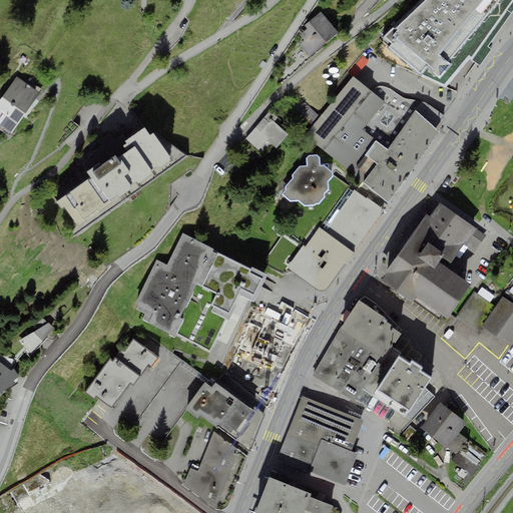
[(424,0),(396,27),(395,26),(384,36),(392,44),(387,47),(420,74),(427,65),(440,77),(452,65),(447,62),(500,0),(424,0)]
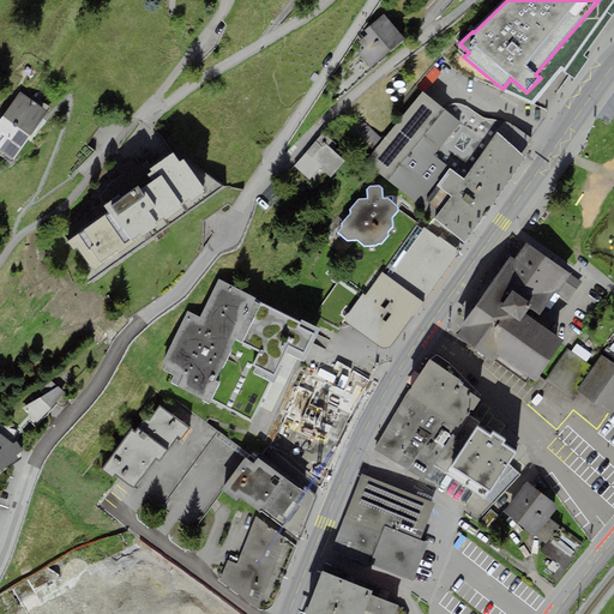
[(359,42),(365,48),(359,53),(371,67),(404,38),(392,24),(387,18),(384,14),(365,31),(368,35),(359,42)]
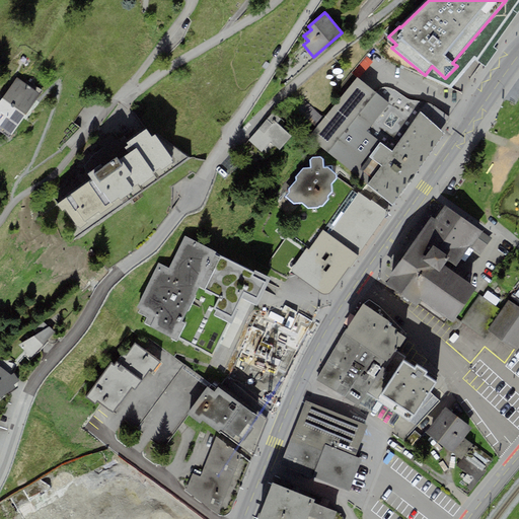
[(434,149),(444,134),(439,130),(450,117),(436,106),(431,104),(418,102),(410,100),(396,91),(392,89),(388,88),(384,88),(379,90),(376,92),(358,77),(308,138),(367,186),(392,205),(434,149)]
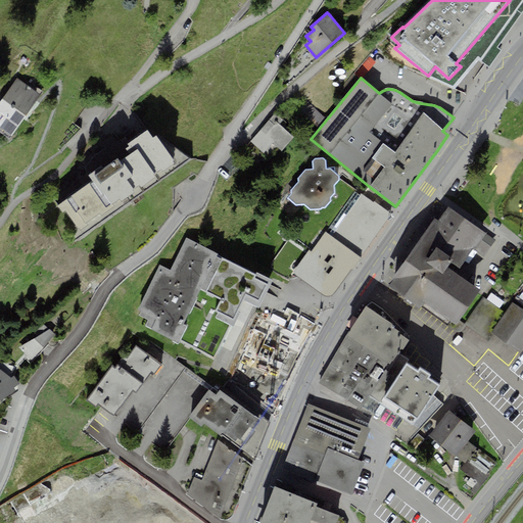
[(0,129),(11,137),(41,95),(16,79),(0,103),(0,129)]
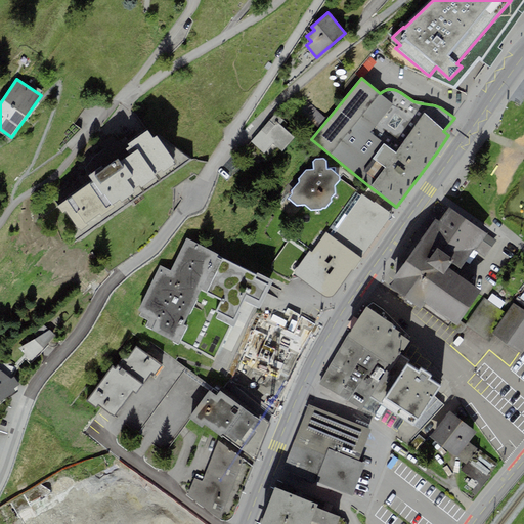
[(286,129),(284,127),(287,123),(275,114),(251,141),(262,151),(264,154),(273,143),(282,151),(295,137),(286,129)]
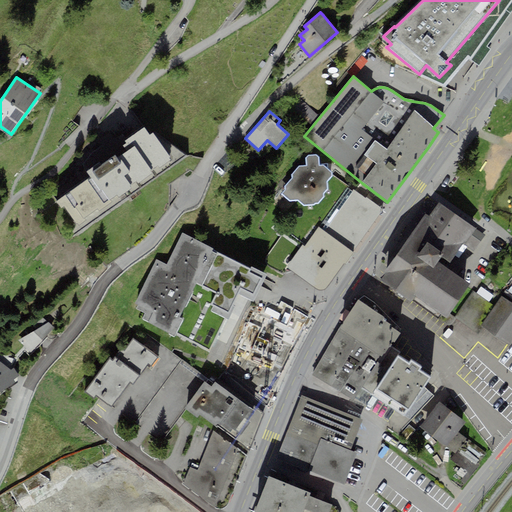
[(144,128),(125,141),(124,142),(126,144),(122,146),(126,149),(102,165),(99,162),(87,172),(92,178),(57,203),(61,207),(64,206),(78,226),(172,160),(154,133),(149,135),(144,128)]
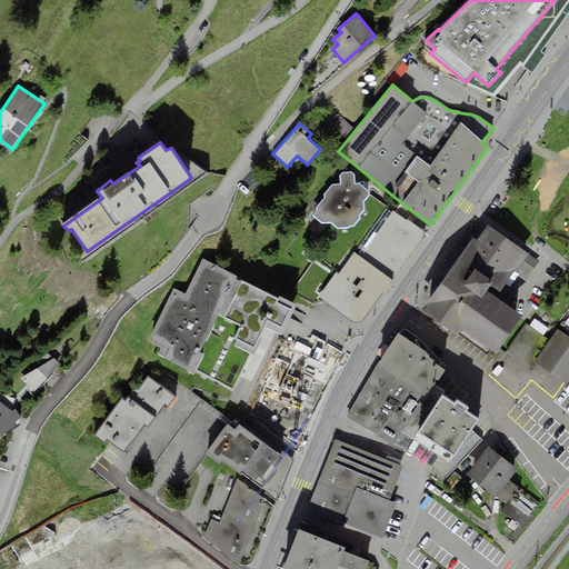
[(359,183),(355,185),(355,175),(351,172),(342,173),(339,175),(340,183),(332,185),(325,193),(325,198),(316,207),(317,211),(312,216),(321,223),(331,223),(338,229),(349,228),(349,227),(353,227),(359,219),(358,215),(363,210),(363,202),(369,197),(369,193),(359,183)]
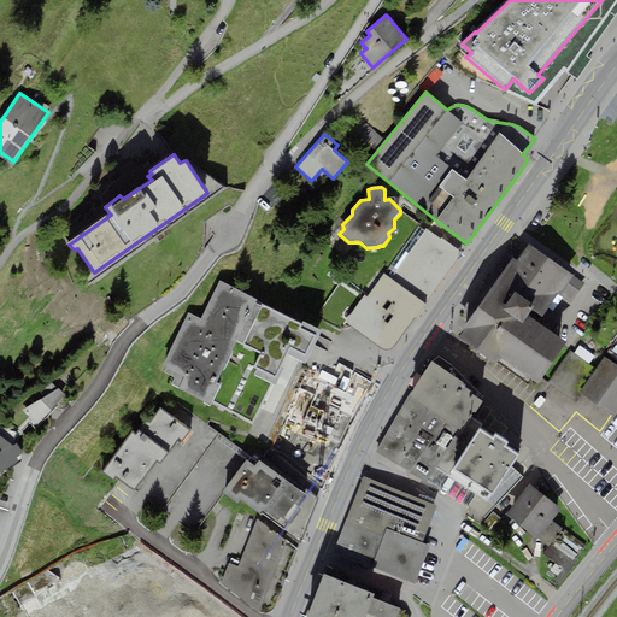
[(417,318),(462,253),(441,238),(440,240),(427,229),(392,280),(385,274),(366,297),(364,294),(348,317),(346,319),(347,323),(382,347),(387,350),(391,350),(393,348),(415,317),(417,318)]
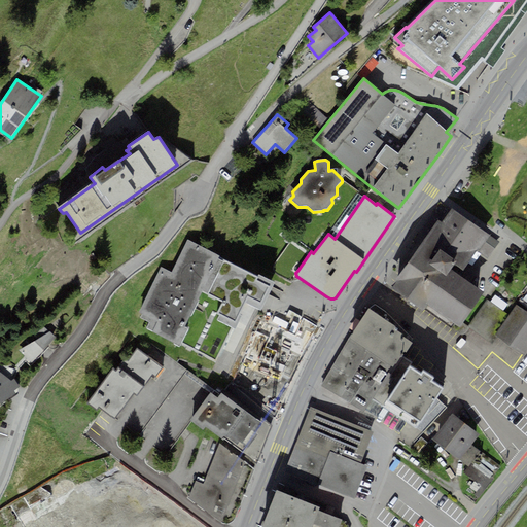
[(499,242),(452,209),(442,222),(438,220),(423,242),(438,252),(429,265),(446,276),(450,270),(455,264),(463,270),(478,250),(488,258),(499,242)]
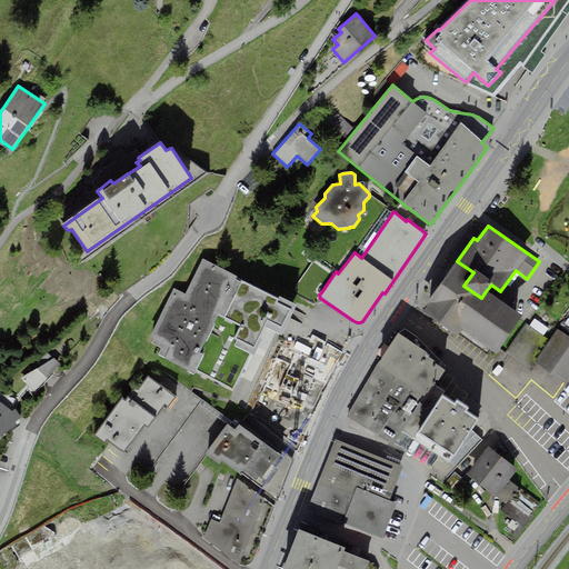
[(225,318),(241,282),(236,280),(237,277),(202,259),(186,293),(173,289),(150,338),(153,339),(151,342),(161,348),(158,355),(188,370),(187,371),(195,376),(196,371),(203,356),(200,353),(219,316),(225,318)]
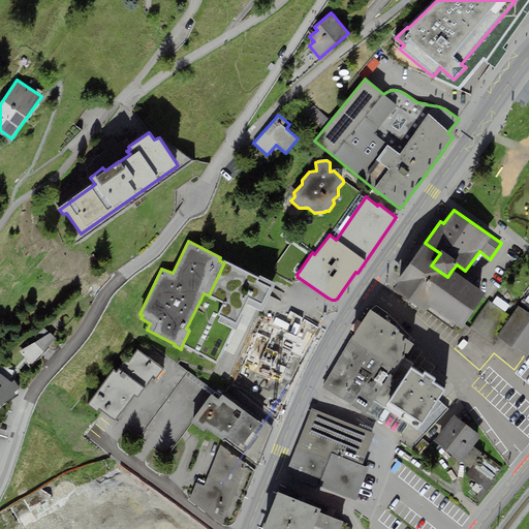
[(486,294),(452,271),(447,277),(431,266),(440,253),(425,243),(391,288),(453,330),(456,325),(462,329),(486,294)]
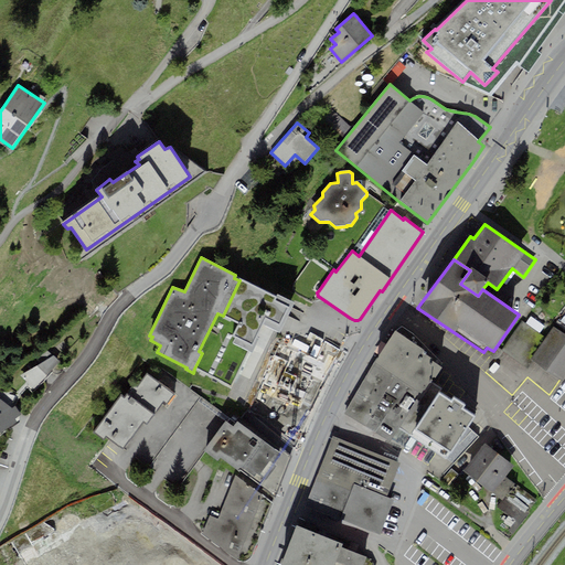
[(279,333),(294,304),(277,295),(276,297),(241,278),(240,280),(223,316),(217,313),(199,351),(202,353),(194,369),(231,386),(248,351),(252,352),(264,326),(279,333)]
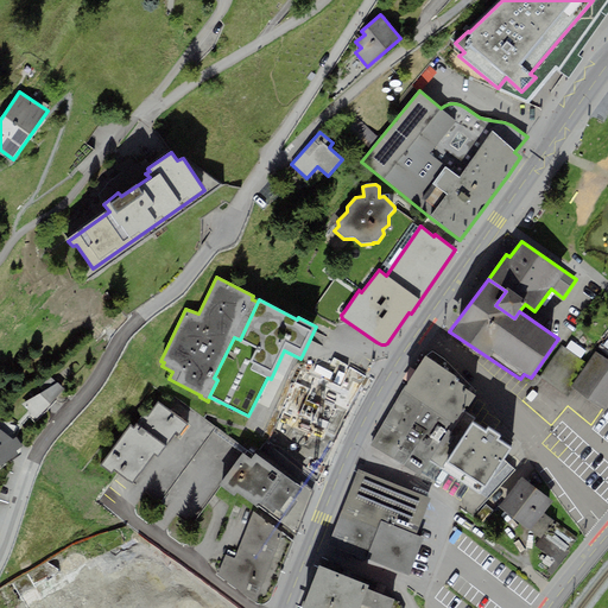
[(565,349),(580,359),(586,352),(571,341),(565,349)]
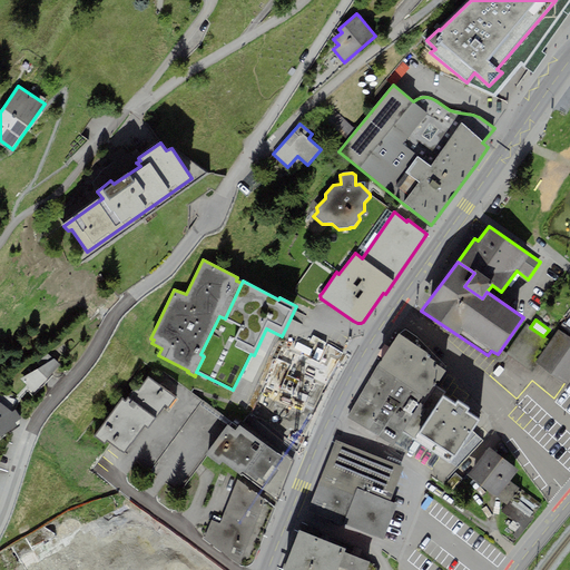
[(567,386),(569,381),(569,338),(559,331),(550,342),(543,336),(530,327),(526,324),(505,353),(532,372),(538,365),(567,386)]
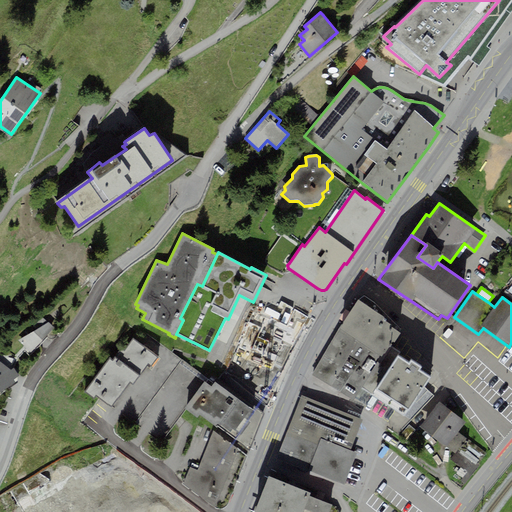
[(385,318),(359,301),(337,334),(310,373),(353,402),(362,388),(369,393),(372,394),(397,356),(400,352),(396,349),(391,346),(401,332),(384,321),(385,318)]
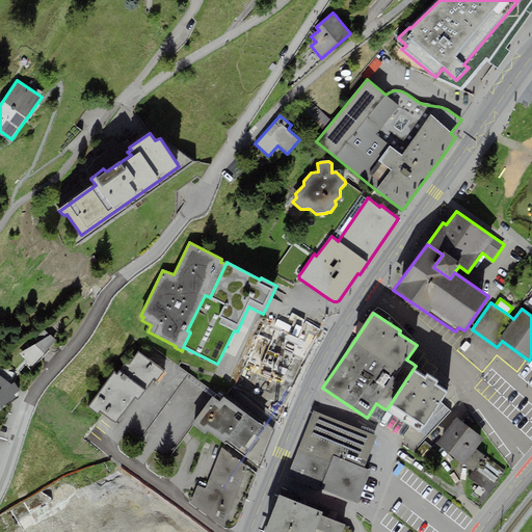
[(283,414),(320,331),(292,314),(287,325),(265,316),(231,386),(283,414)]
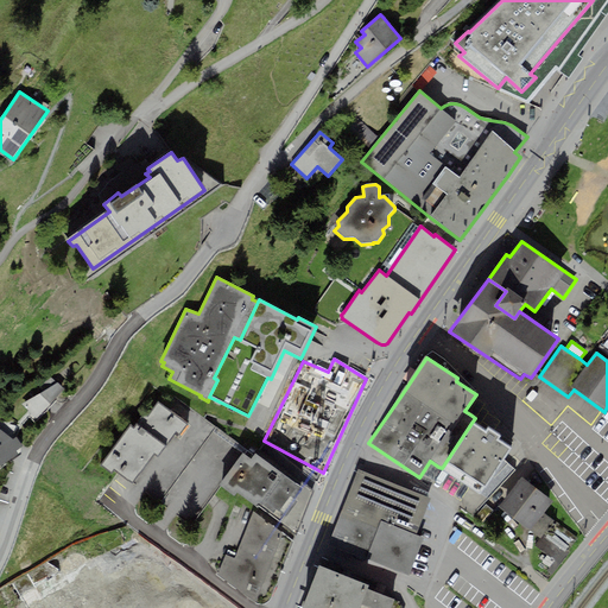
[(38,419),(64,390),(50,377),(39,386),(45,391),(23,404),(38,419)]
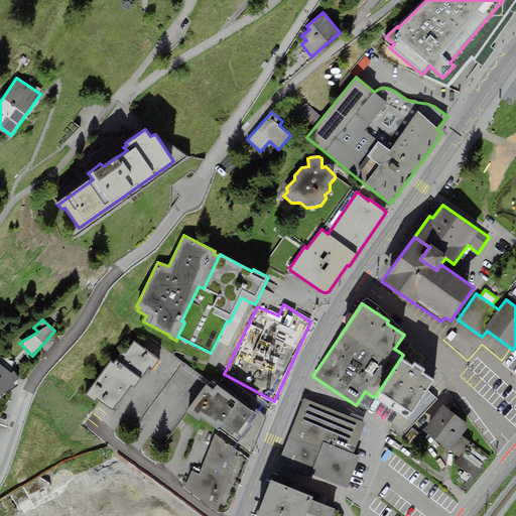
[(152,370),(159,360),(134,341),(126,352),(124,350),(114,363),(111,361),(86,394),(95,401),(96,399),(112,411),(131,386),(134,388),(149,368),(152,370)]
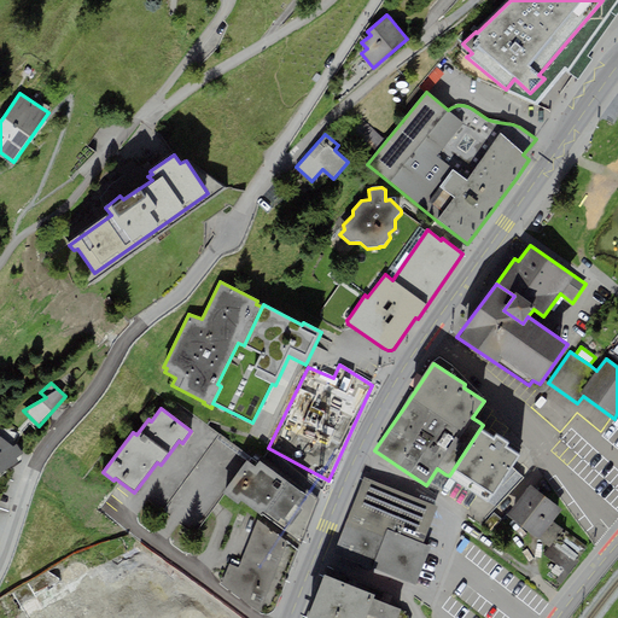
[(494,439),(479,430),(449,476),(487,502),(493,494),(518,456),(505,448),(507,443),(496,436),(494,439)]
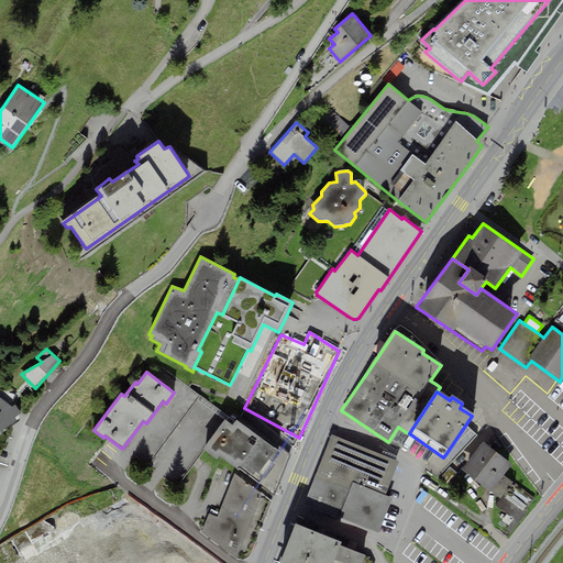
[(0,432),(18,420),(14,418),(21,412),(15,405),(12,407),(0,397),(0,432)]
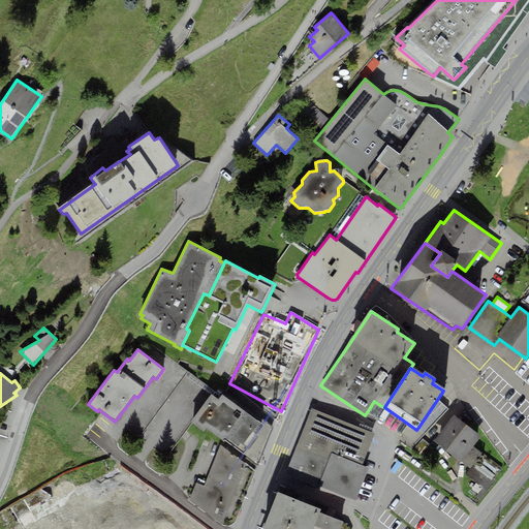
[(260,423),(222,395),(219,400),(212,395),(190,423),(205,431),(206,429),(223,442),(224,440),(257,465),(274,429),(262,421),(260,423)]
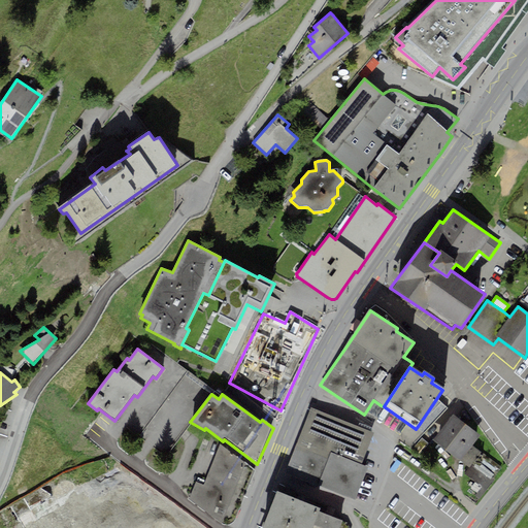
[(361,464),(373,432),(310,407),(286,471),(321,485),(321,487),(355,500),(368,467),(361,464)]
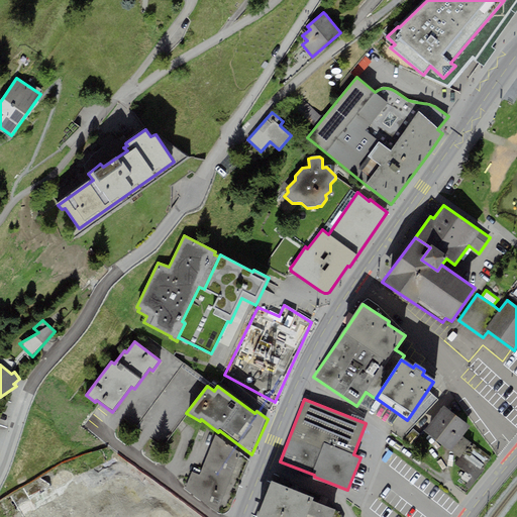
[(470,427),(443,405),(423,431),(449,452),(450,451),(458,457),(471,443),(462,436),(470,427)]
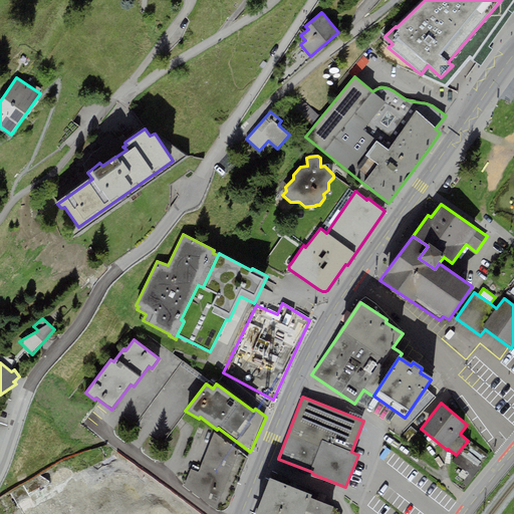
[(228,508),(248,458),(215,433),(200,468),(192,466),(184,486),(217,510),(219,511),(223,511),(226,510),(228,508)]
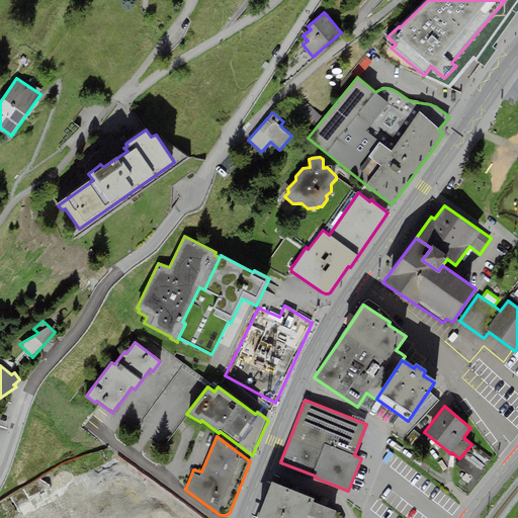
[(127,517),(146,506),(139,496),(137,488),(124,470),(98,490),(91,480),(79,489),(69,475),(56,478),(49,483),(53,503),(47,508),(48,517),(127,517)]
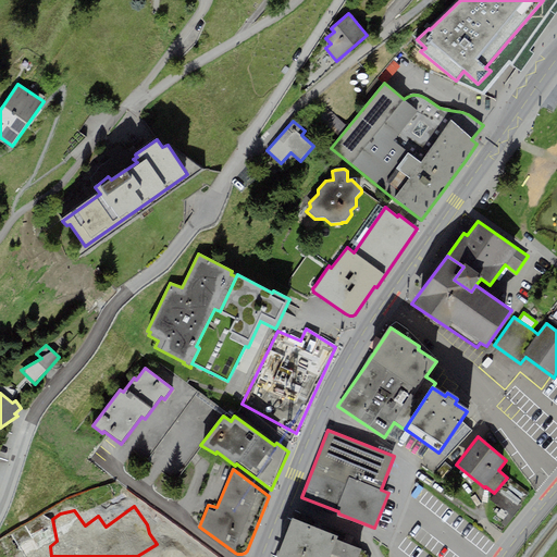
[(338,536),(292,518),(276,556),(367,556),(362,549),(336,541),(338,536)]
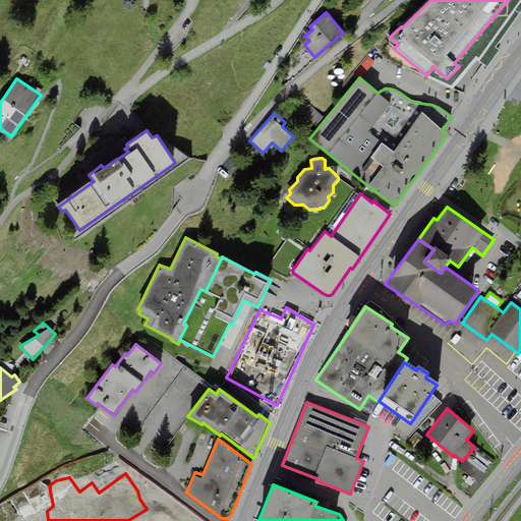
[(146,520),(190,520),(158,501),(146,520)]
